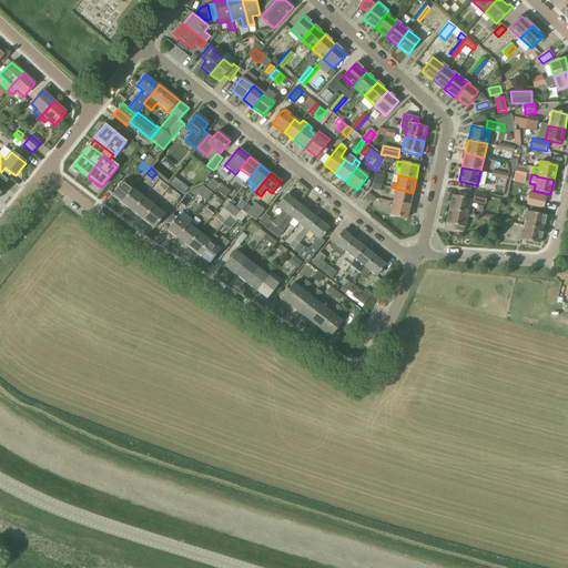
[(122,204),(133,190),(122,181),(111,195),(122,204)]
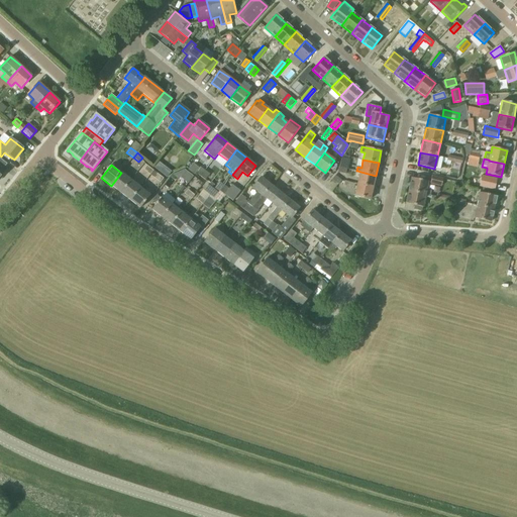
[(143,170),(149,175),(153,171),(146,166),(143,170)]
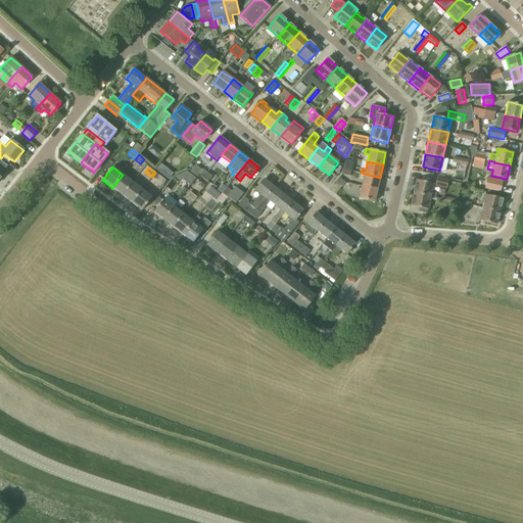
[(198,175),(202,178),(207,172),(202,169),(198,175)]
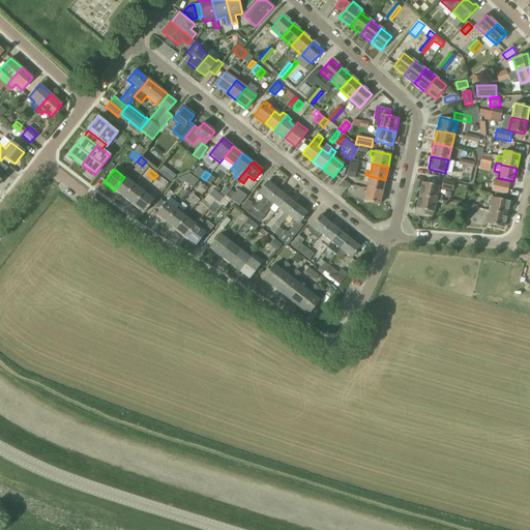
[(192,175),(189,173),(176,179),(182,183),(186,182),(192,175)]
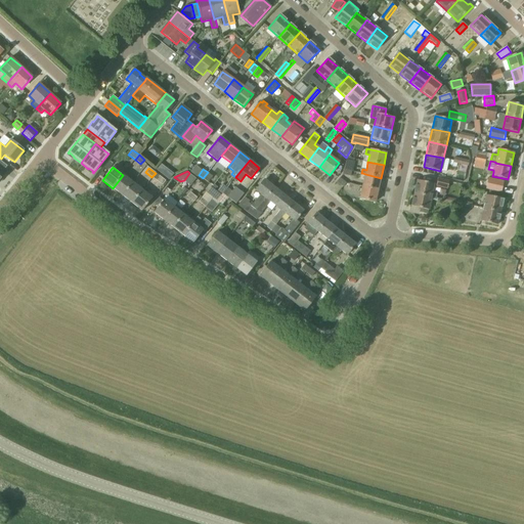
[(208,172),(203,178),(208,182),(213,176),(208,172)]
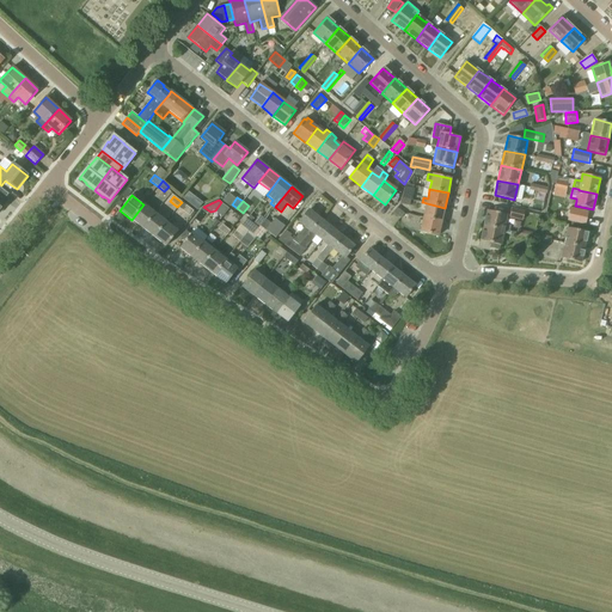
[(427,203),(423,202),(421,209),(426,210),(423,218),(441,222),(445,208),(427,203)]
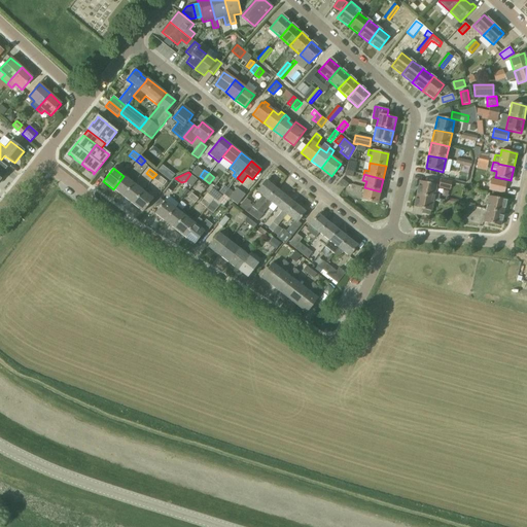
[(124,197),(134,183),(124,176),(113,189),(124,197)]
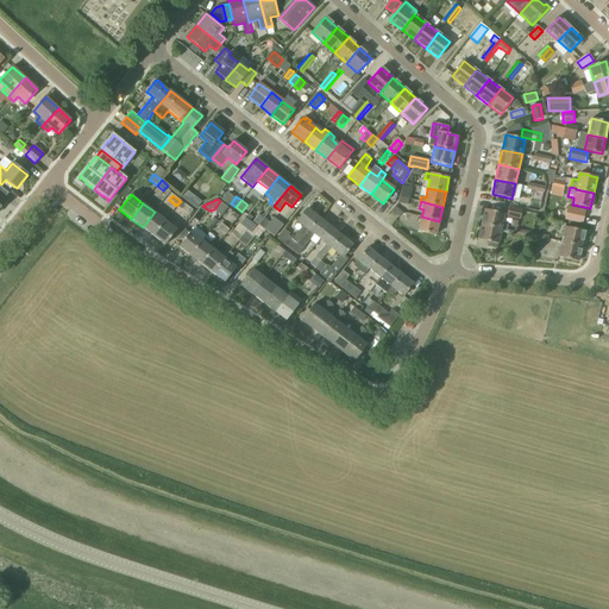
[(192,211),(184,205),(181,208),(188,214),(192,211)]
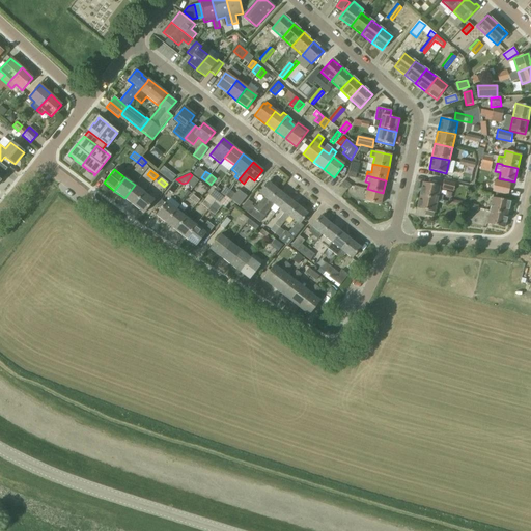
[(496,179),(493,192),(508,195),(510,184),(496,179)]
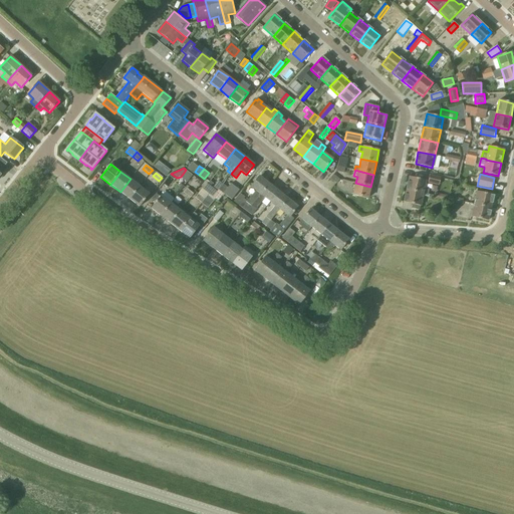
[(334,175),(330,179),(336,184),(340,179),(334,175)]
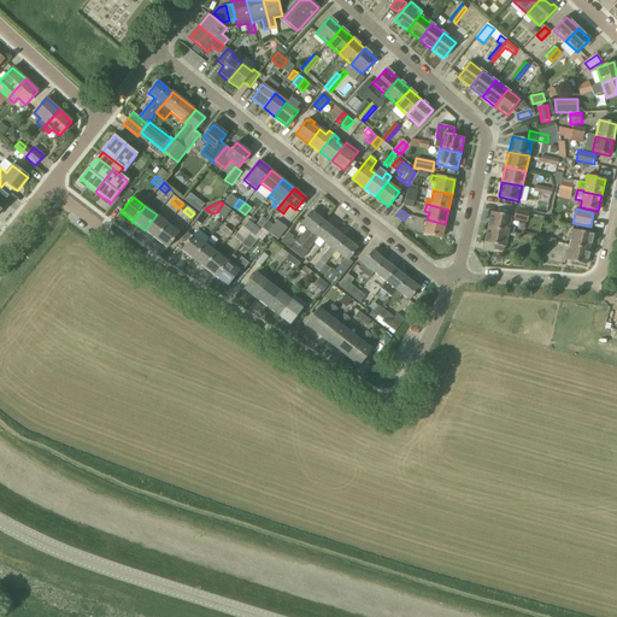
[(516,210),(513,219),(527,223),(529,213),(516,210)]
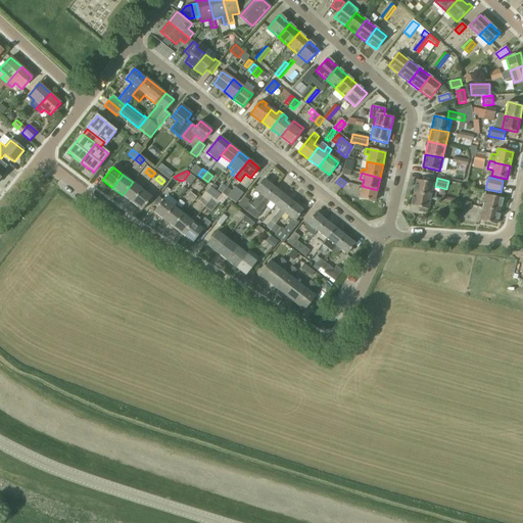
[(251,216),(274,187),(264,179),(255,190),(260,194),(251,204),(248,202),(249,200),(244,196),(238,205),(251,216)]
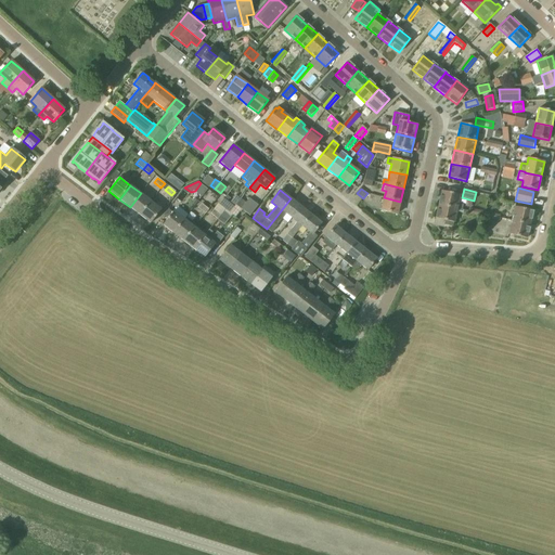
[(457,208),(457,209),(462,210),(464,205),(459,203),(460,195),(441,191),(439,205),(457,208)]
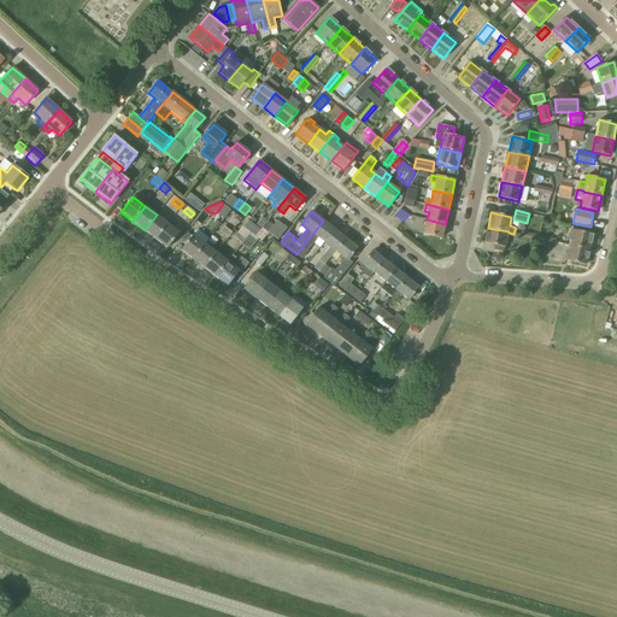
[(156,239),(168,224),(157,215),(145,230),(156,239)]
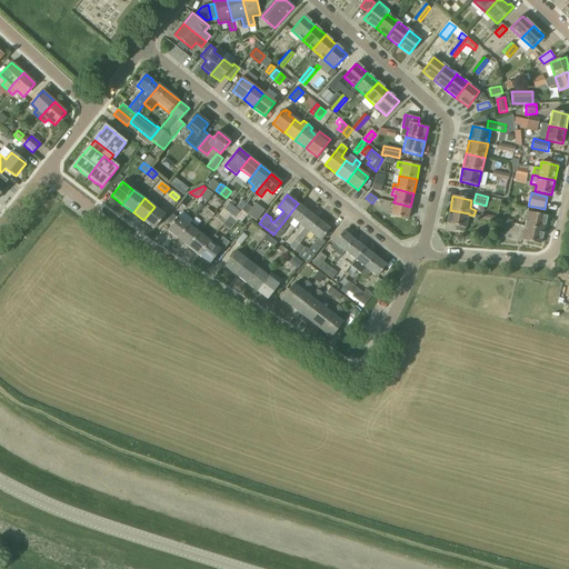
[(237,206),(241,210),(247,203),(242,199),(237,206)]
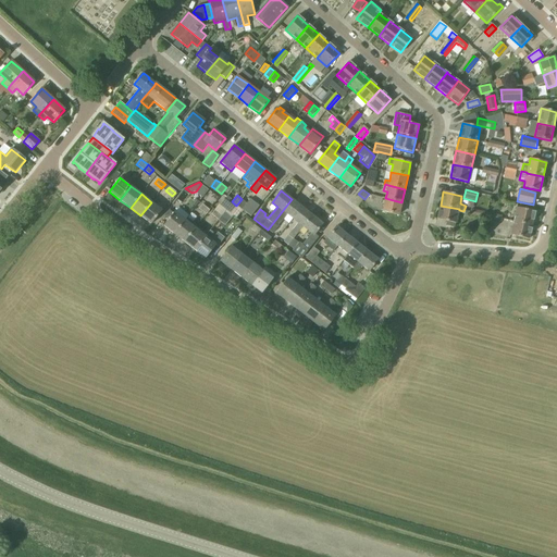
[(244,200),(242,199),(236,206),(238,207),(249,215),(250,217),(259,206),(250,198),(246,202),(244,200)]
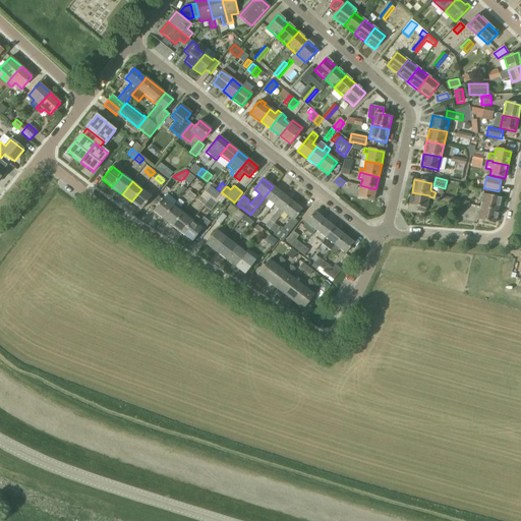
[(372,201),(375,189),(360,185),(357,198),(372,201)]
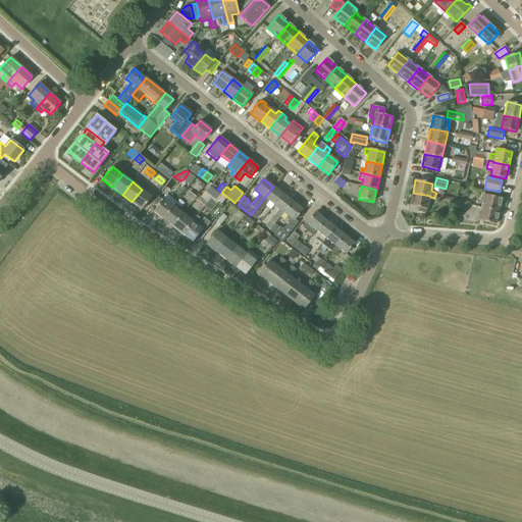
[(221,193),(217,189),(215,191),(210,187),(206,192),(216,200),(221,193)]
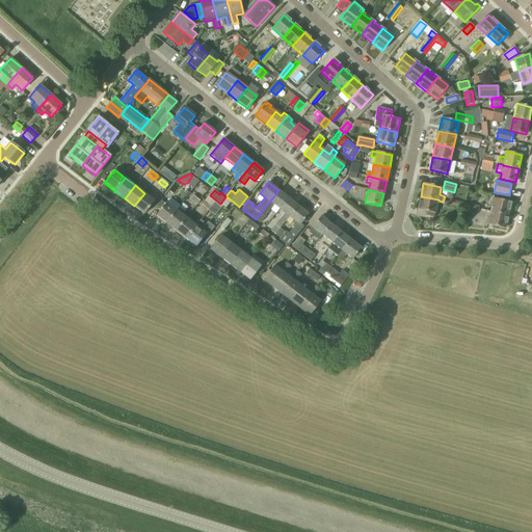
[(280,209),(289,198),(278,190),(256,219),(261,222),(265,217),(274,205),(280,209)]
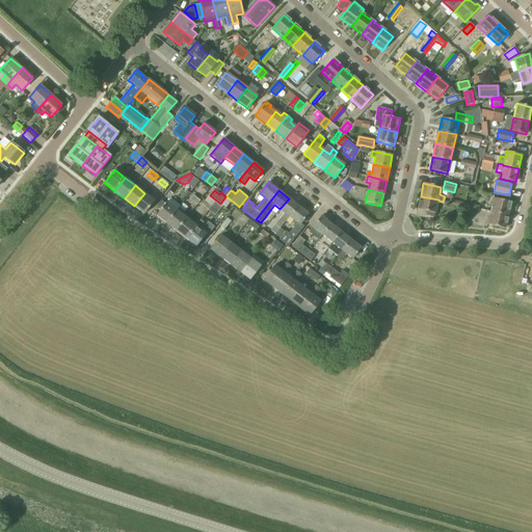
[(144,193),(134,206),(144,214),(155,201),(144,193)]
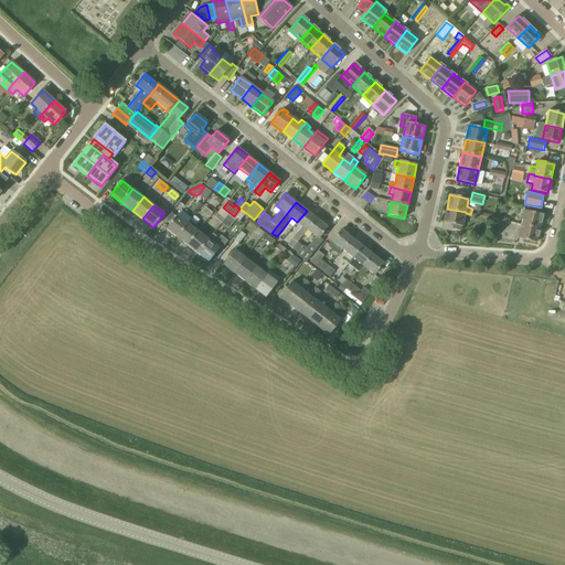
[(206,208),(202,212),(209,217),(213,212),(206,208)]
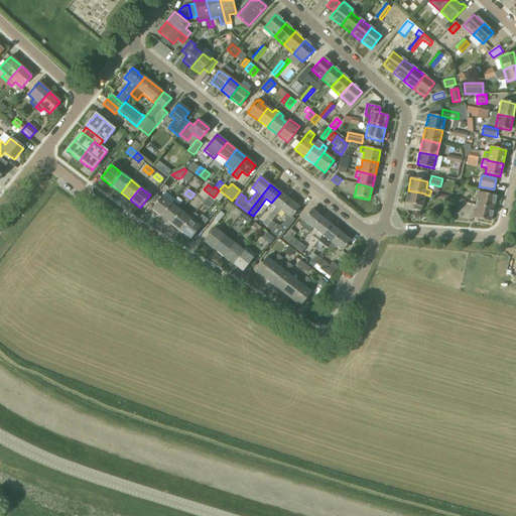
[(422,207),(425,195),(425,194),(408,190),(405,203),(413,205),(413,209),(421,211),(421,207),(422,207)]
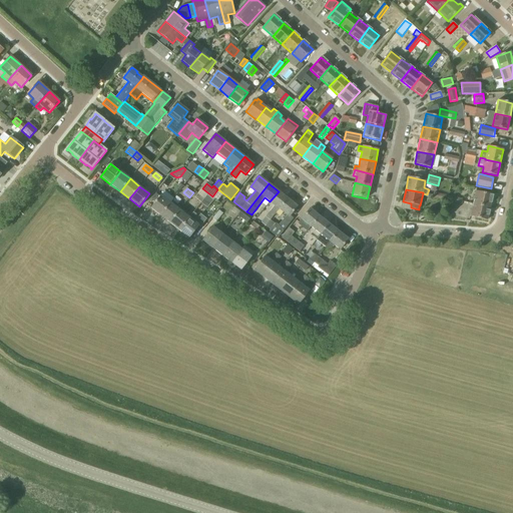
[(150,207),(160,215),(170,202),(156,191),(151,198),(155,201),(150,207)]
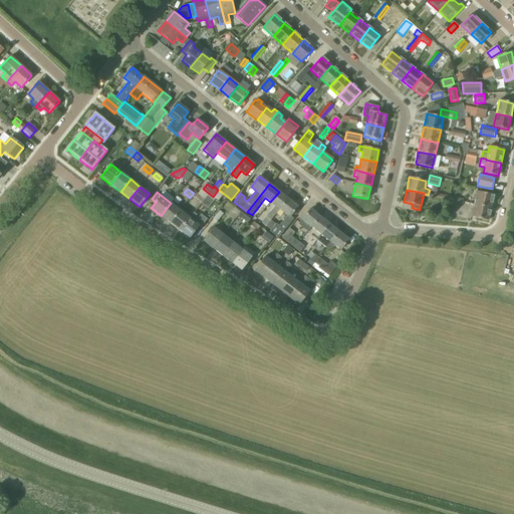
[(262,223),(266,226),(271,220),(279,209),(280,210),(288,199),(279,192),(270,202),(275,206),(262,223)]
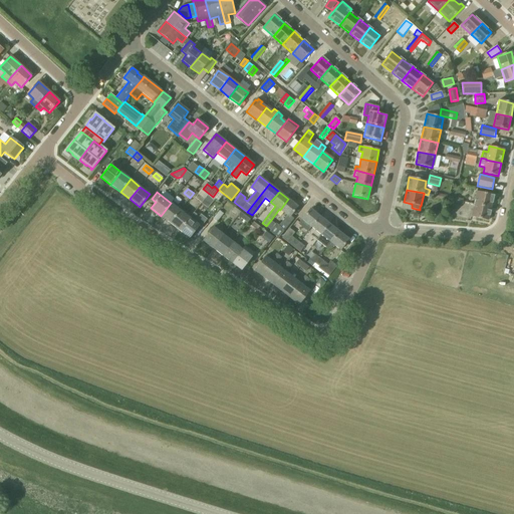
[(474,204),(491,208),(494,195),(477,192),(474,204)]
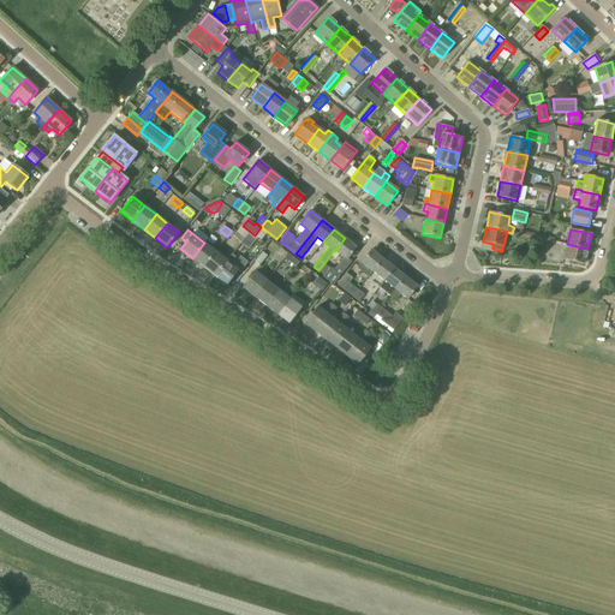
[(233,237),(240,243),(245,237),(238,232),(233,237)]
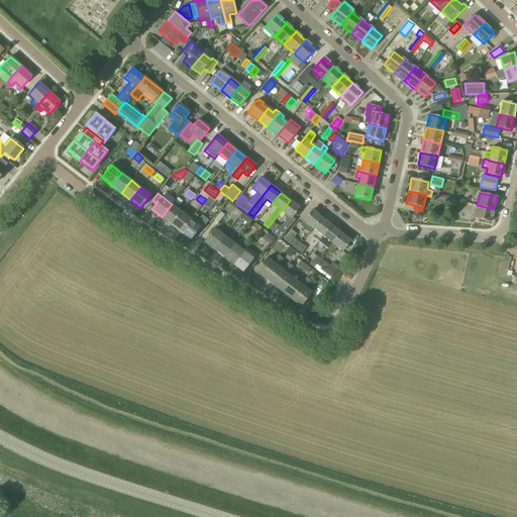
[(206,199),(202,204),(210,209),(215,202),(208,196),(206,199)]
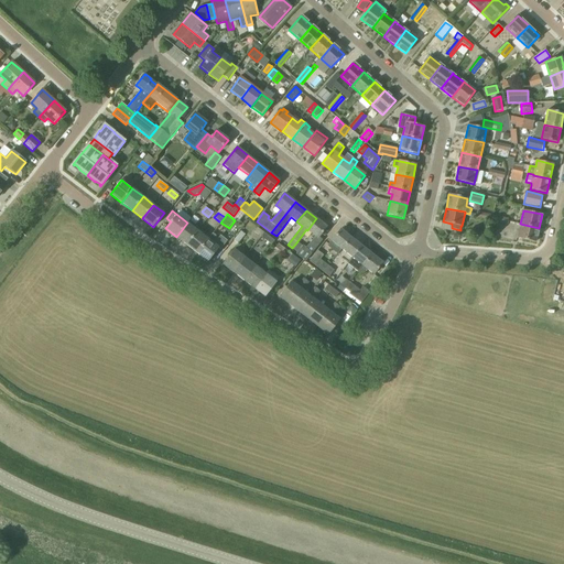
[(316,218),(307,230),(317,238),(327,227),(316,218)]
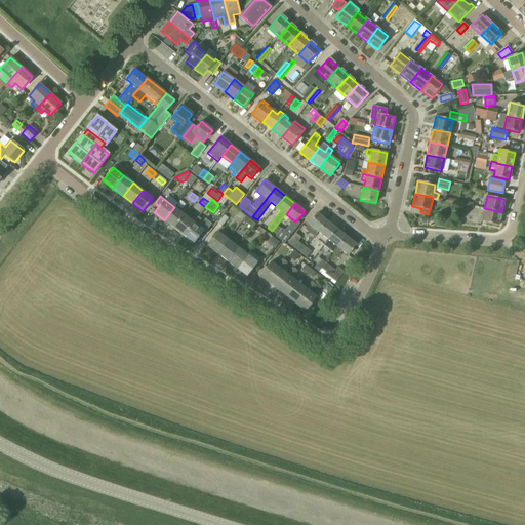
[(174,228),(185,215),(174,207),(164,220),(174,228)]
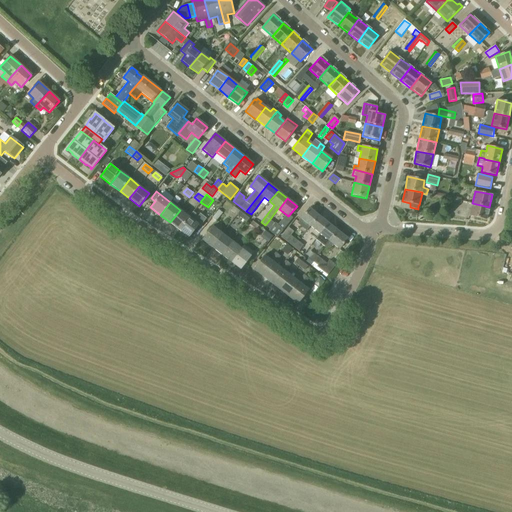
[(486,220),(489,207),(472,203),(469,216),(486,220)]
